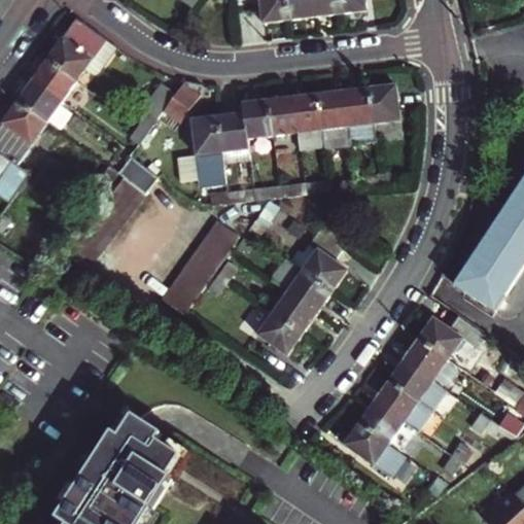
[(237,0),(239,10),(253,8),(252,0),(237,0)]
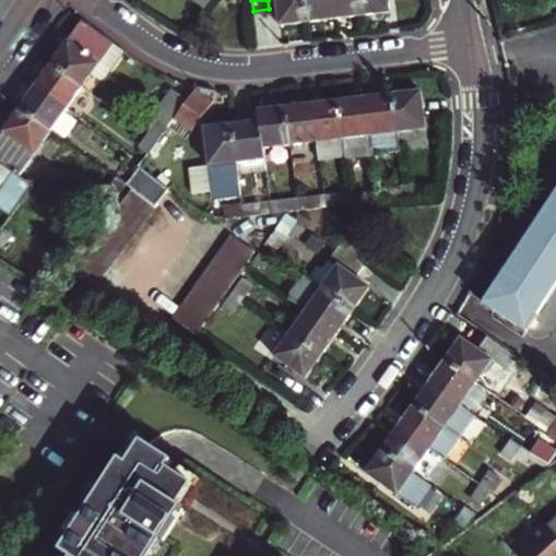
[(305,21),(302,0),(274,0),(278,24),(305,21)]
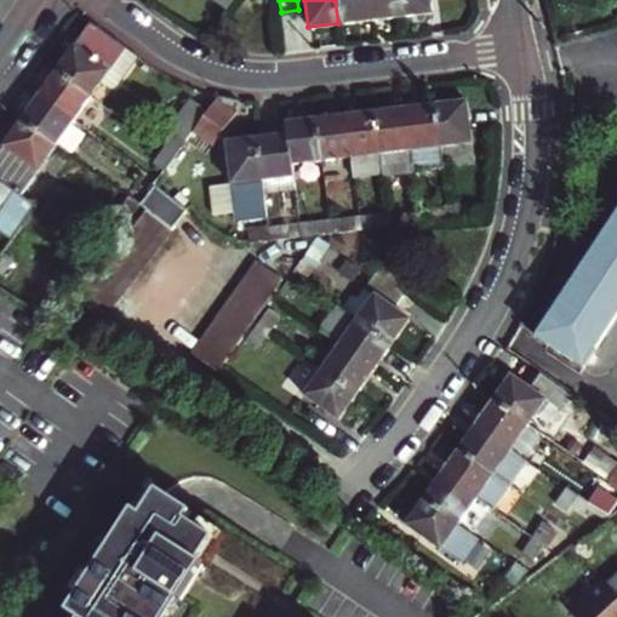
[(370,18),(366,0),(335,0),(338,23),(370,18)]
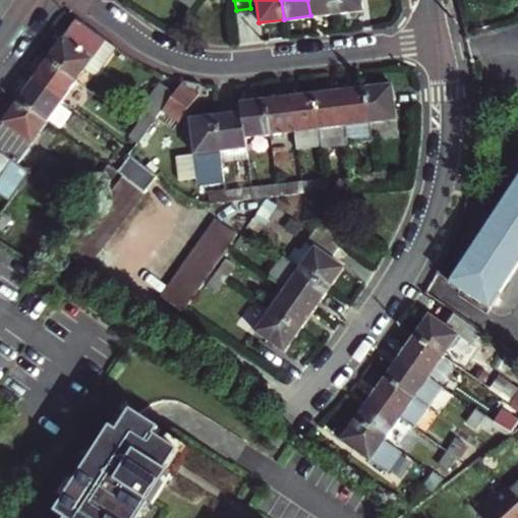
[(336,12),(334,0),(307,0),(310,15),(336,12)]
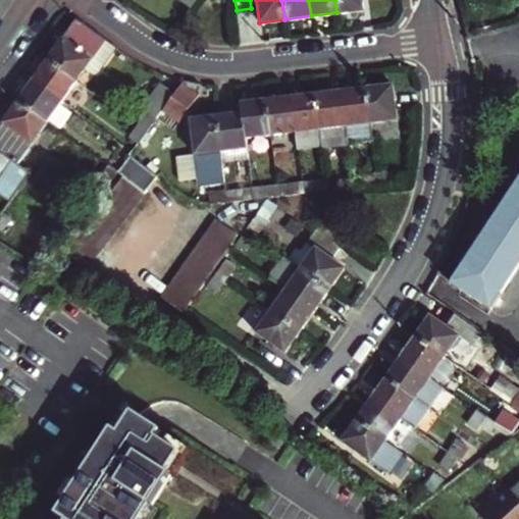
[(334,0),(336,12),(362,9),(361,0),(334,0)]
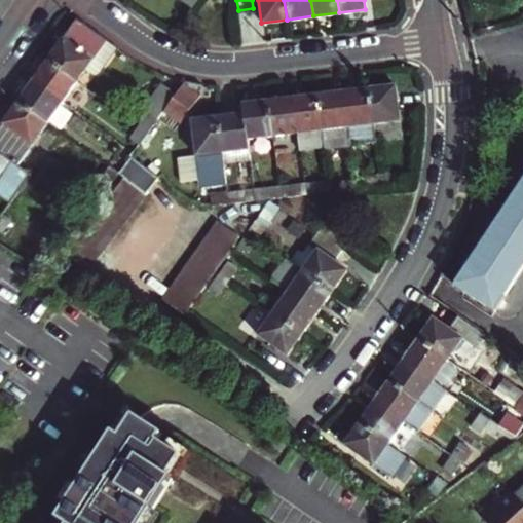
[(45,59),(75,80),(85,87),(114,46),(74,19),(45,59)]
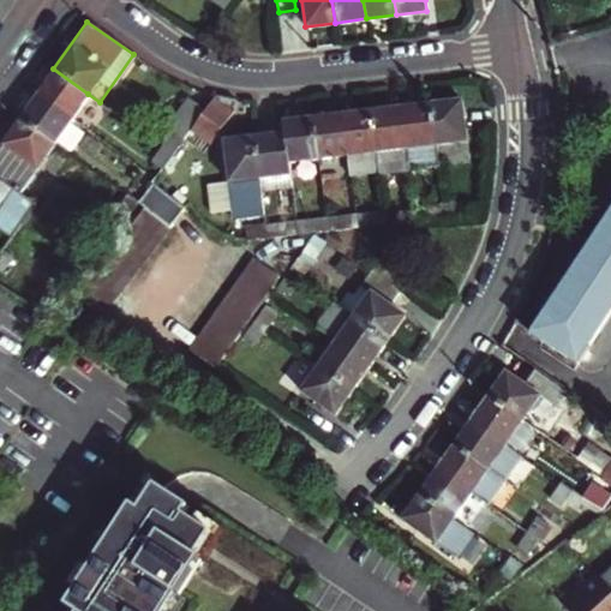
[(53,69),(36,93),(71,118),(88,94),(53,69)]
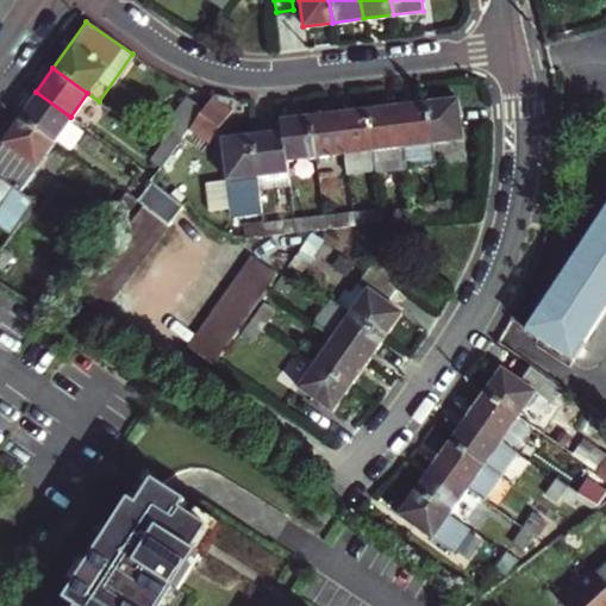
[(70,117),(36,92),(19,116),(54,141),(70,117)]
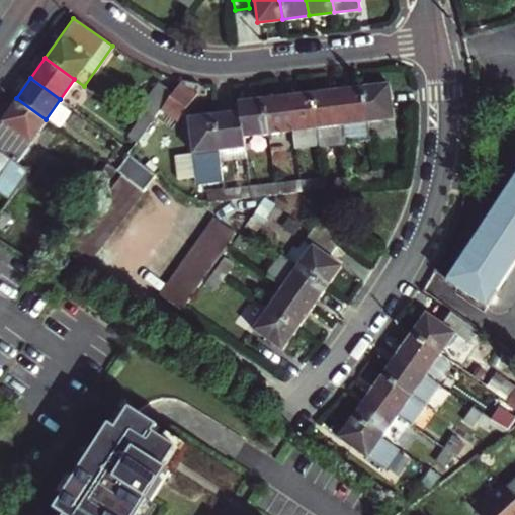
[(170,117),(192,83),(178,80),(170,91),(158,108),(170,117)]
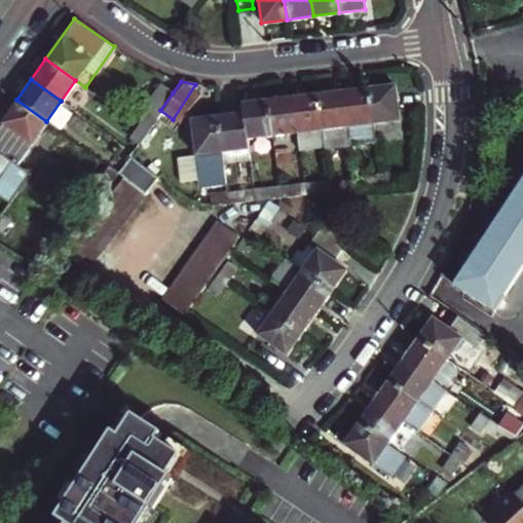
[(160,110),(173,92),(159,83),(142,108),(148,112),(139,125),(146,131),(160,110)]
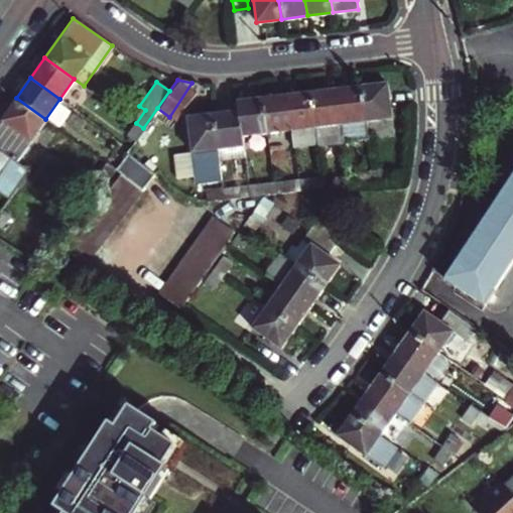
[(191,83),(169,117),(175,121),(196,93),(196,84),(191,83)]
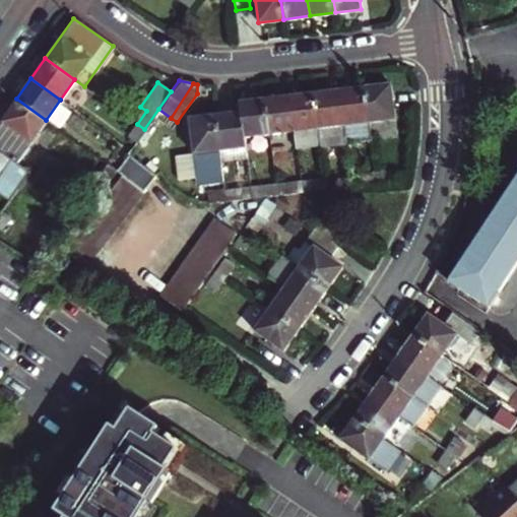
[(388,83),(363,86),(368,123),(393,120),(388,83)]
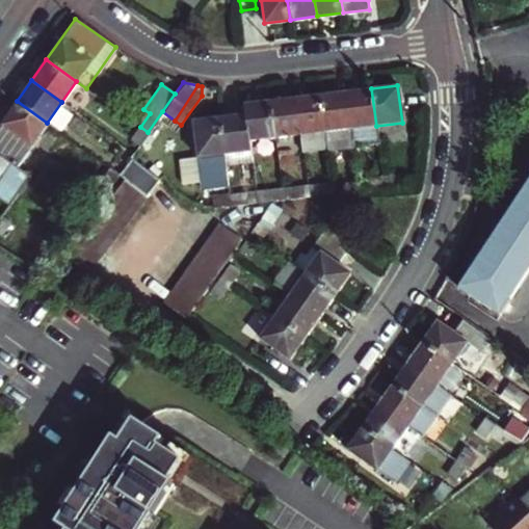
[(371,88),(346,91),(352,146),(378,142),(376,126),(371,88)]
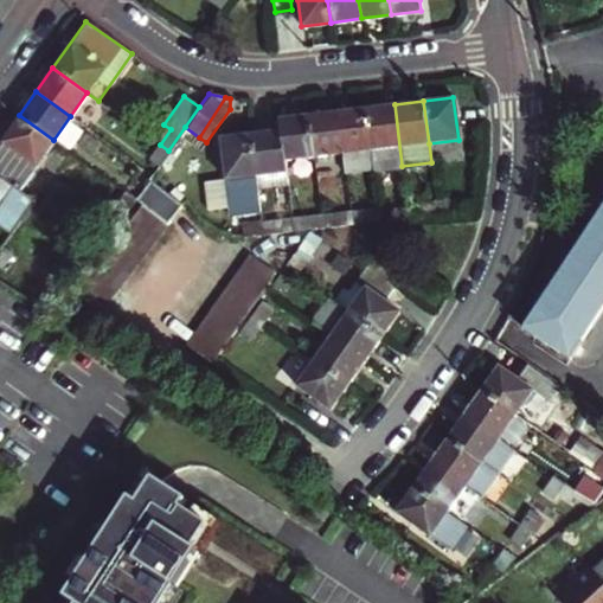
[(402,166),(395,104),(364,108),(370,151),(372,170),(402,166)]
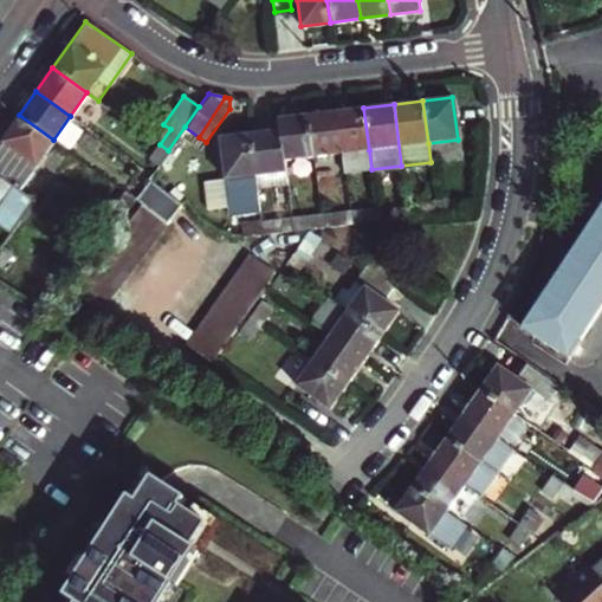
[(340,154),(369,150),(363,108),(334,111),(340,154)]
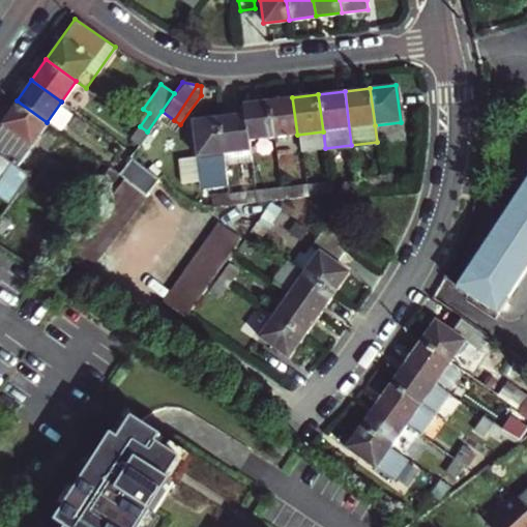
[(271,138),(297,135),(292,97),(266,100),(271,138)]
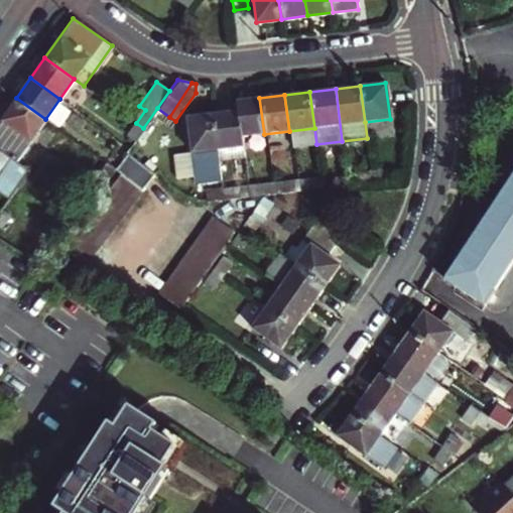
[(0,148),(15,160),(16,160),(45,119),(16,98),(0,120),(0,148)]
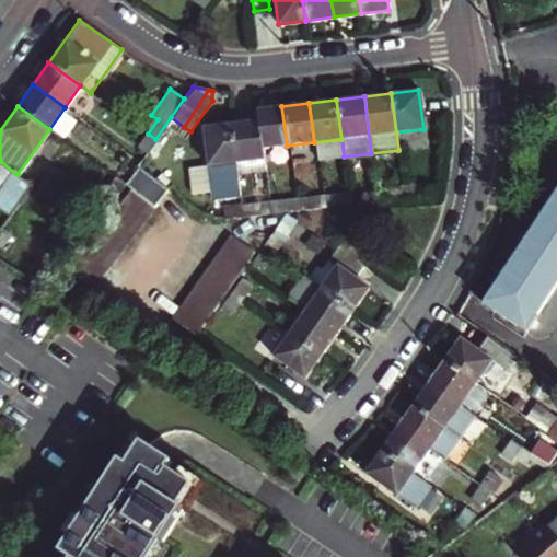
[(255,109),(256,120),(259,149),(287,146),(281,106),(255,109)]
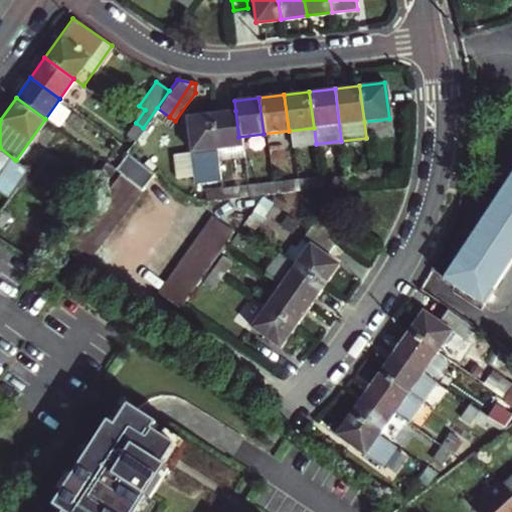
[(235,111),(210,114),(214,149),(239,146),(238,137),(235,111)]
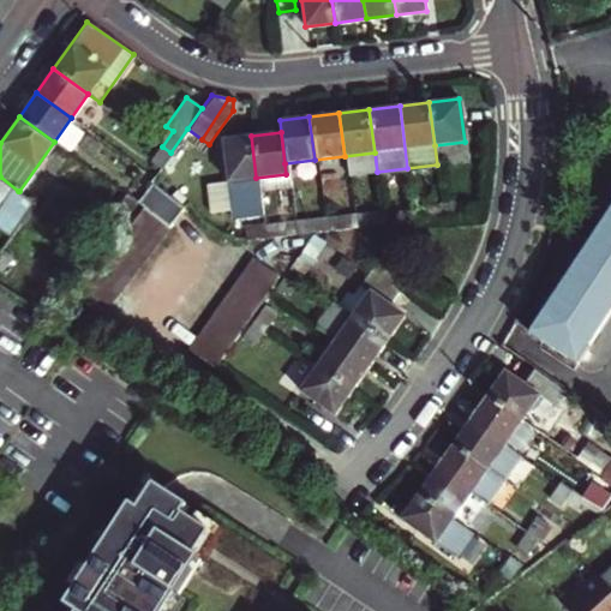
[(256,178),(251,136),(225,139),(229,181),(208,184),(211,213),(233,210),(233,217),(261,215),(256,178)]
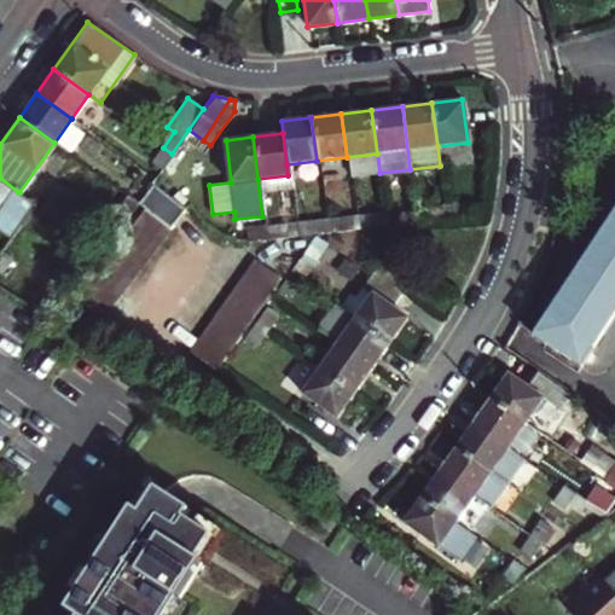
[(437,146),(440,166),(470,162),(468,143),(437,146)]
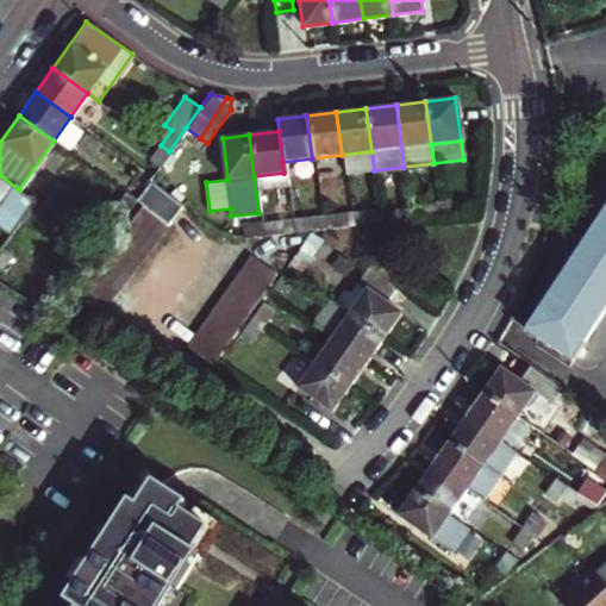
[(169,151),(161,145),(151,160),(160,166),(169,151)]
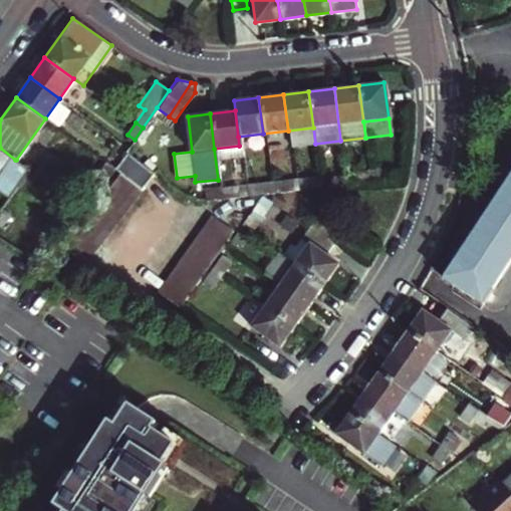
[(120,171),(144,187),(153,173),(155,171),(126,151),(115,167),(120,171)]
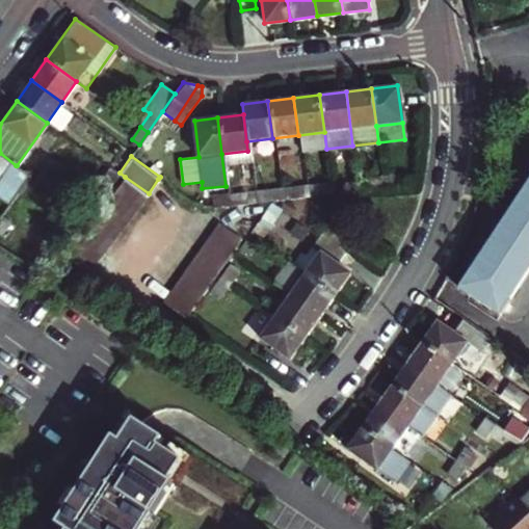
[(0,187),(12,195),(28,175),(17,165),(16,165),(0,187)]
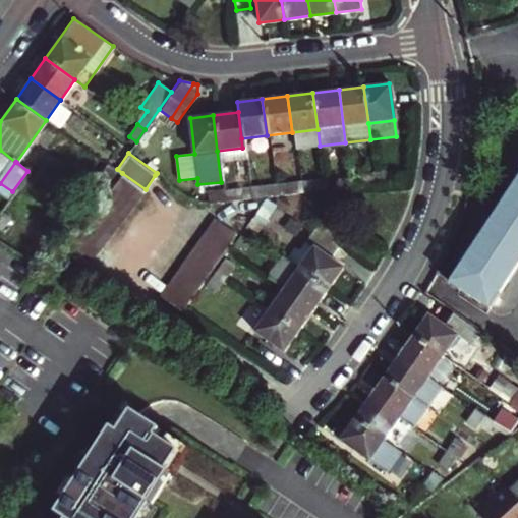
[(116,170),(109,165),(101,177),(108,182),(116,170)]
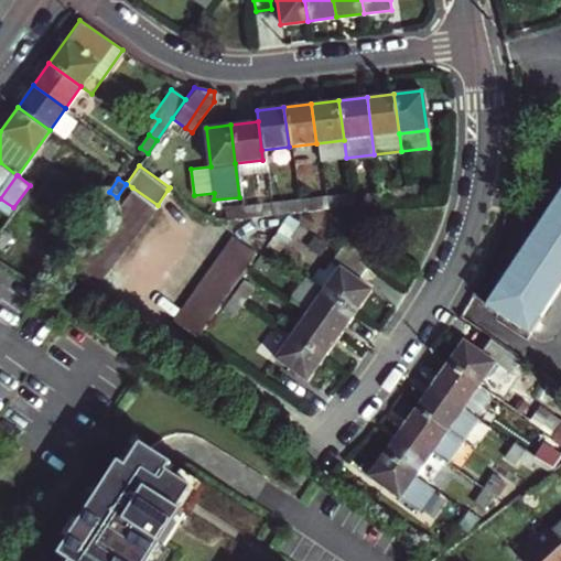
[(421,183),(405,185),(407,198),(423,196),(421,183)]
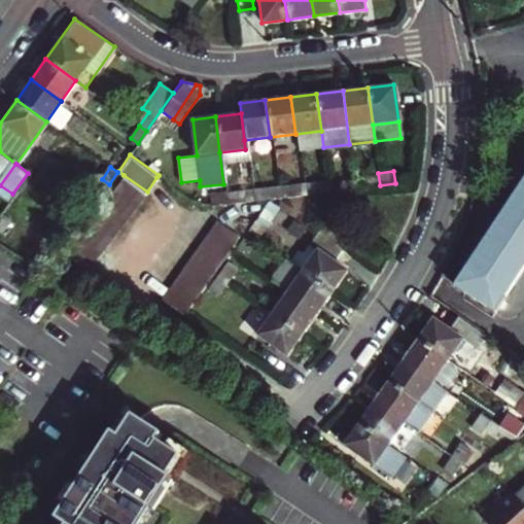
[(362,175),(364,186),(380,185),(378,173),(362,175)]
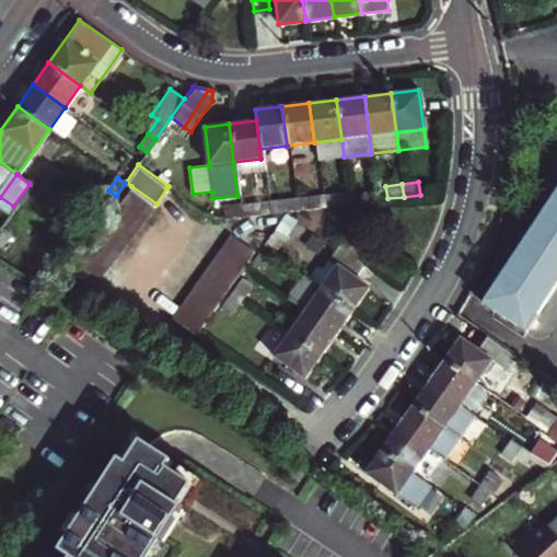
[(96,289),(130,241),(139,229),(157,204),(131,186),(71,270),(96,289)]
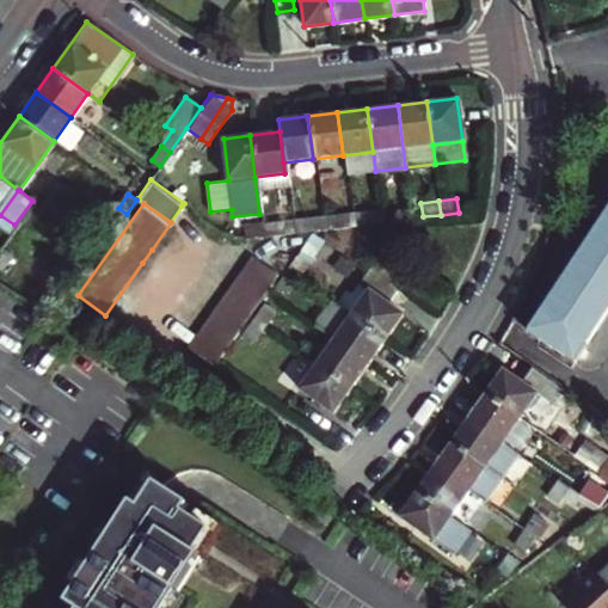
[(607,203),(526,329),(572,360),(607,305),(607,203)]
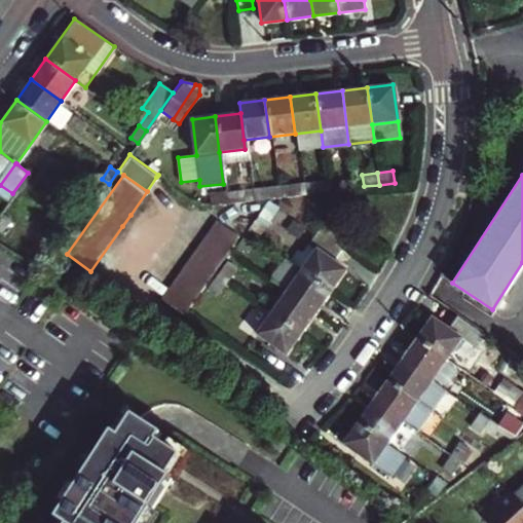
[(327,179),(328,191),(355,187),(352,176),(327,179)]
